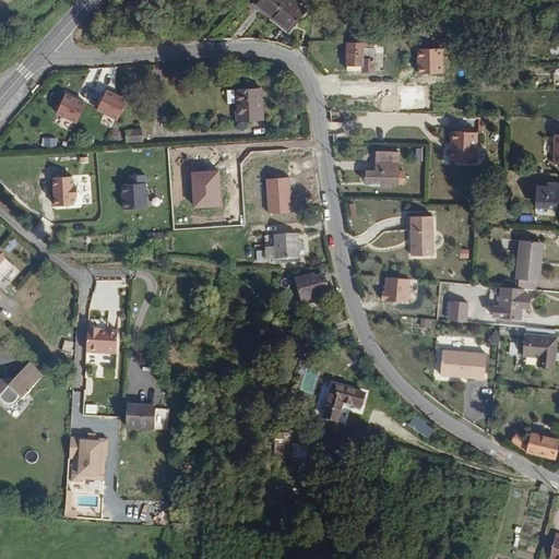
[(288,32),(305,9),(292,0),(258,0),(253,6),(288,32)]
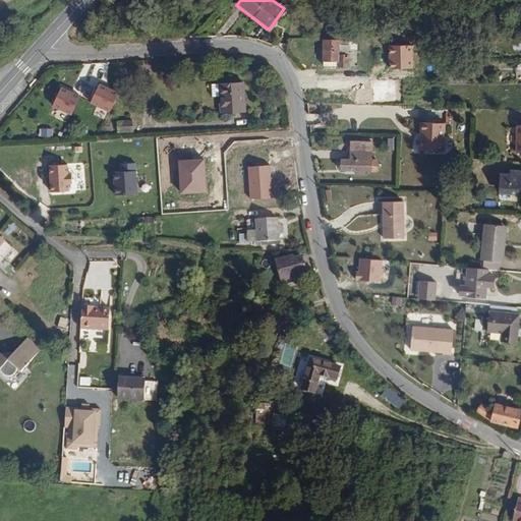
[(341,54),(341,40),(325,40),(325,61),(326,61),(342,60),(342,67),(351,67),(351,54),(341,54)]
